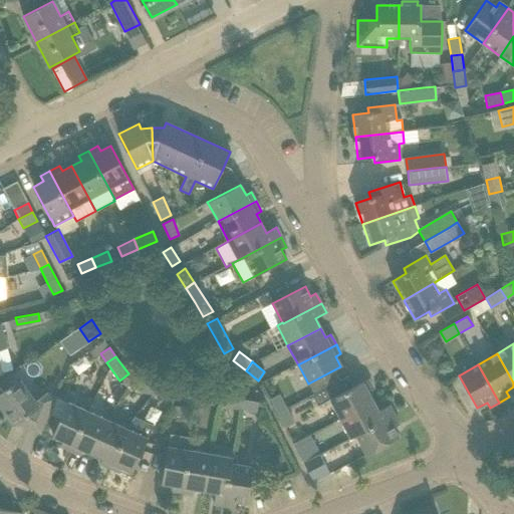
[(449,367),(441,372),(445,380),(453,375),(449,367)]
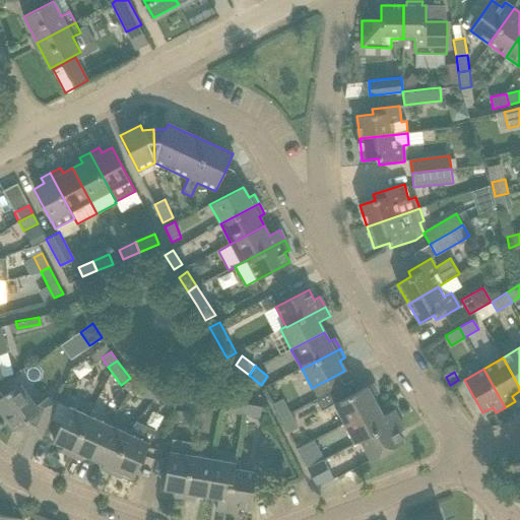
[(334,405),(340,416),(374,399),(373,397),(378,394),(373,384),(358,392),(351,381),(316,400),(322,412),(334,405)]
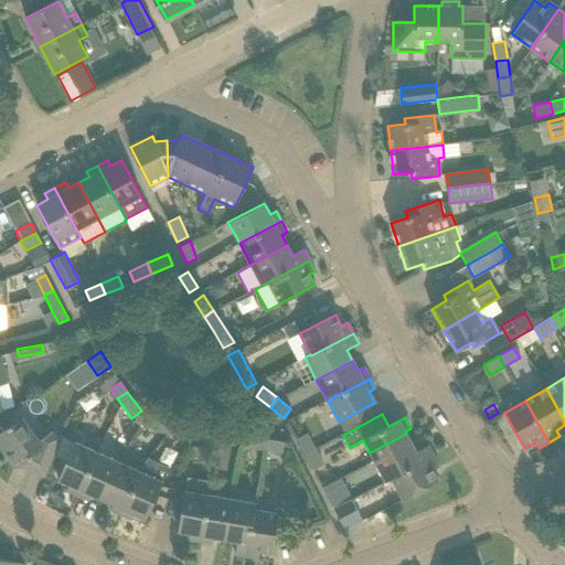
[(0,446),(16,468),(19,465),(44,477),(53,457),(62,437),(51,433),(38,443),(20,418),(0,432),(0,446)]
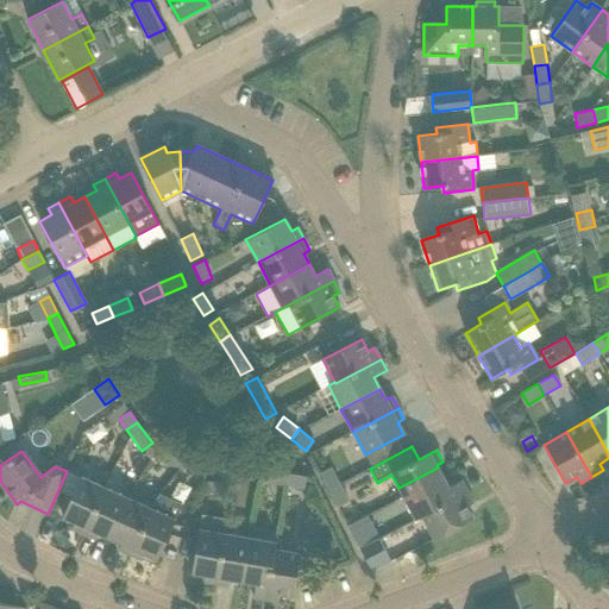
[(163,464),(181,468),(183,454),(164,451),(163,464)]
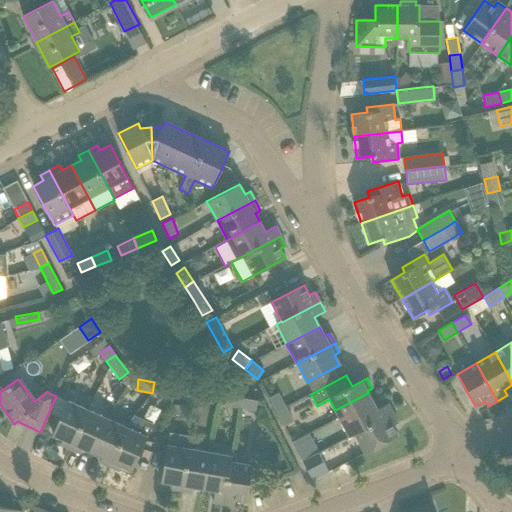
[(154,382),(152,393),(168,395),(170,385),(154,382)]
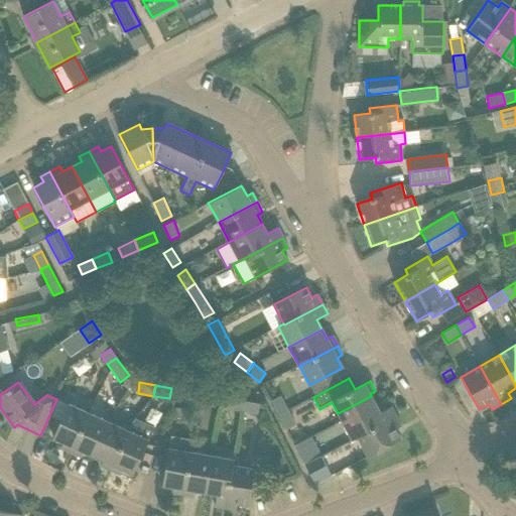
[(183,401),(200,403),(202,393),(185,391),(183,401)]
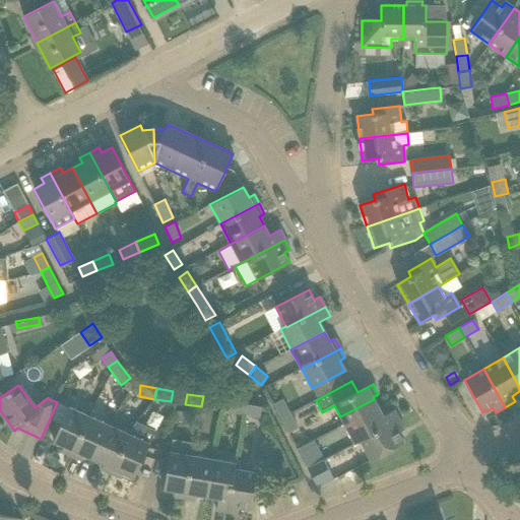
[(203,396),(201,406),(216,409),(218,399),(203,396)]
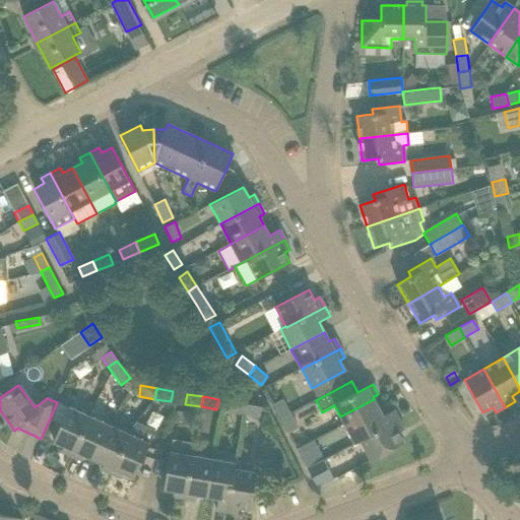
[(273,403),(281,417),(290,413),(283,399),(273,403)]
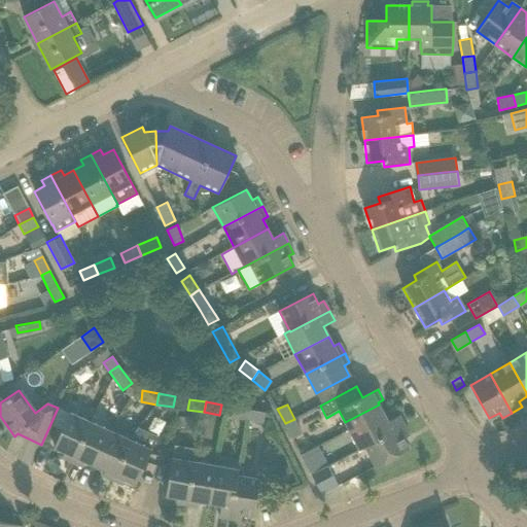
[(345,422),(357,446),(401,422),(398,416),(388,422),(379,405),(345,422)]
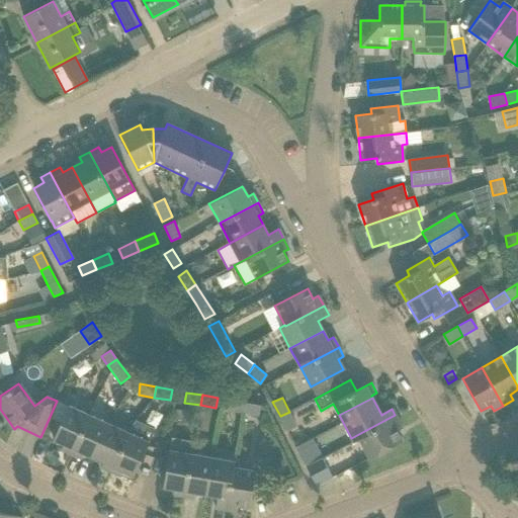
[(228,411),(244,413),(246,403),(229,400),(228,411)]
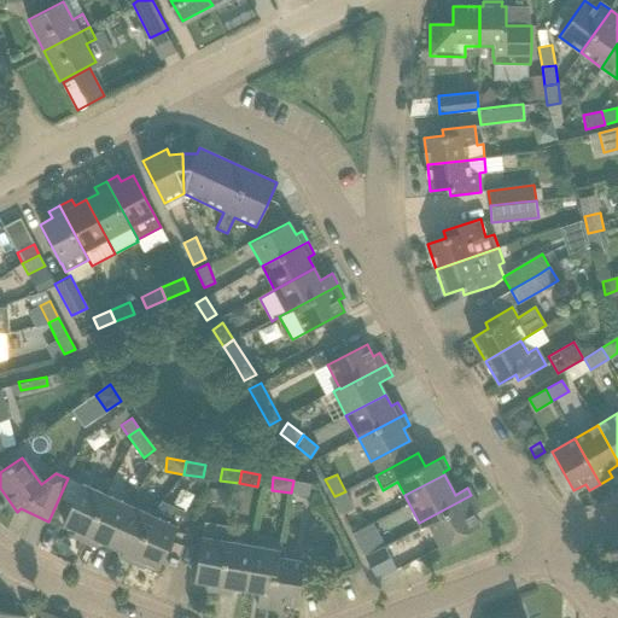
[(293,481),(291,493),(312,496),(314,484),(293,481)]
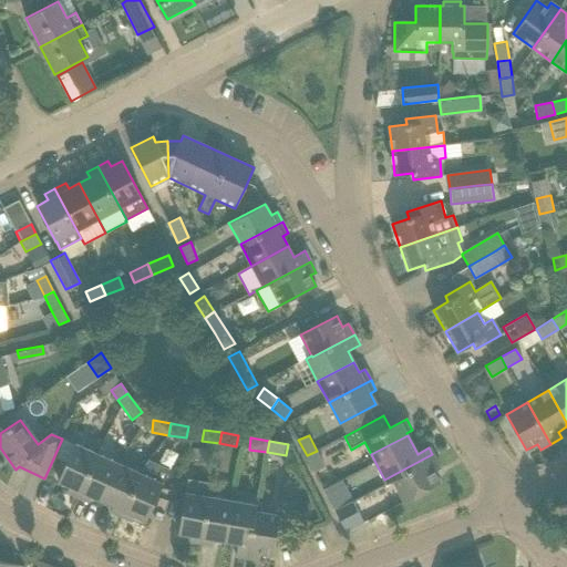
[(66,493),(76,497),(96,454),(74,444),(58,482),(69,486),(66,493)]
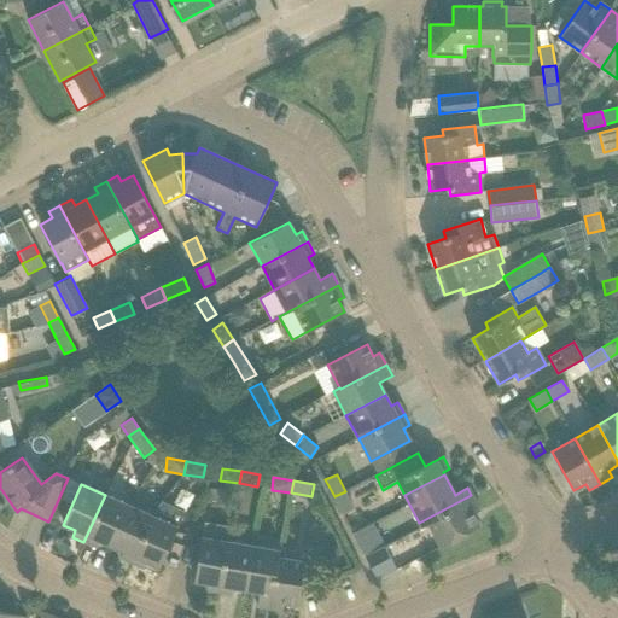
[(345,491),(334,496),(344,514),(354,508),(345,491)]
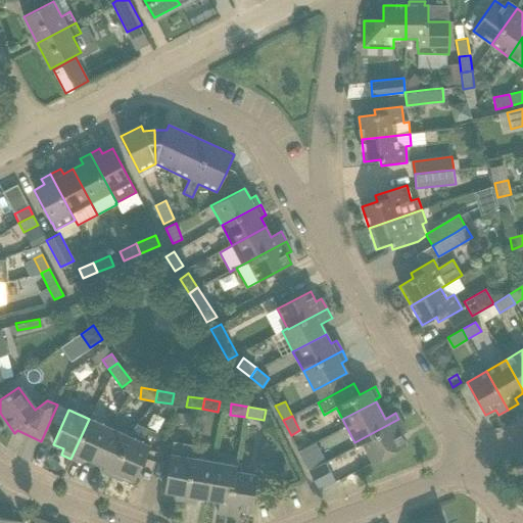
[(84,458),(94,463),(109,428),(89,419),(70,459),(82,464),(84,458)]
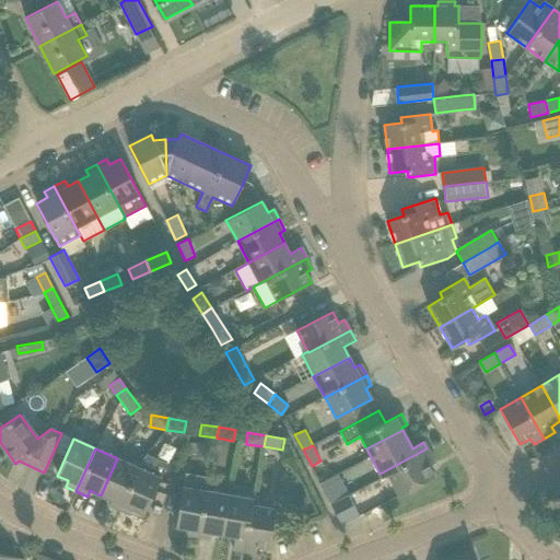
[(427,448),(380,474),(382,478),(387,475),(399,496),(434,477),(429,466),(434,463),(427,448)]
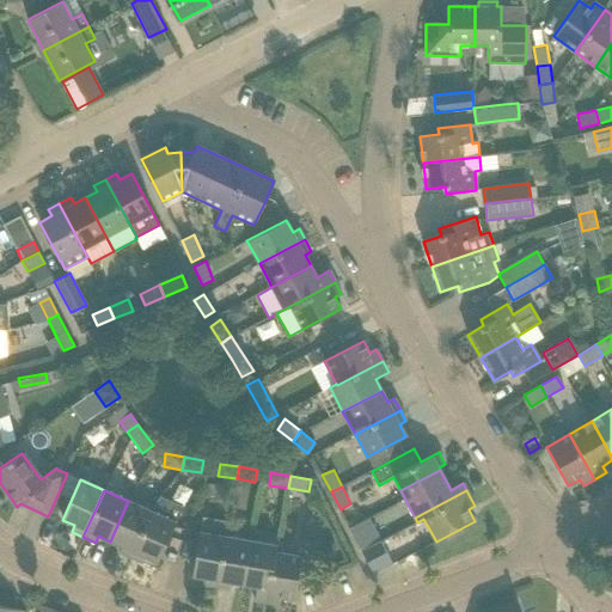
[(118,552),(130,558),(152,512),(128,501),(110,542),(122,546),(118,552)]
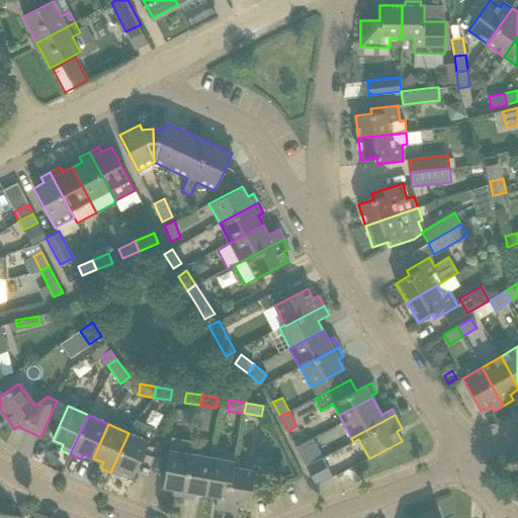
[(128,433),(110,472),(120,477),(122,471),(134,476),(149,442),(128,433)]
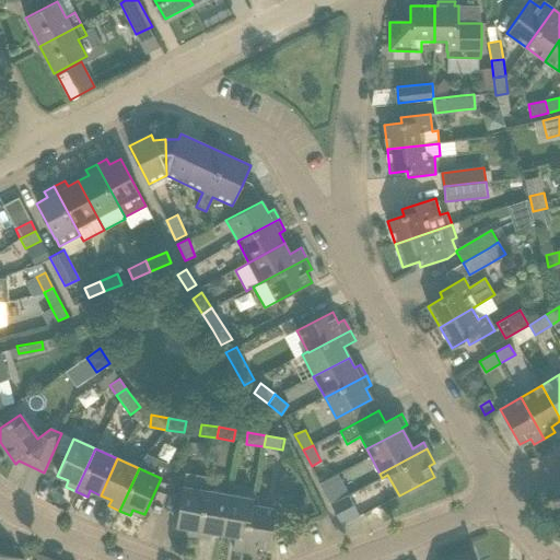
[(319,483),(328,501),(346,492),(337,474),(319,483)]
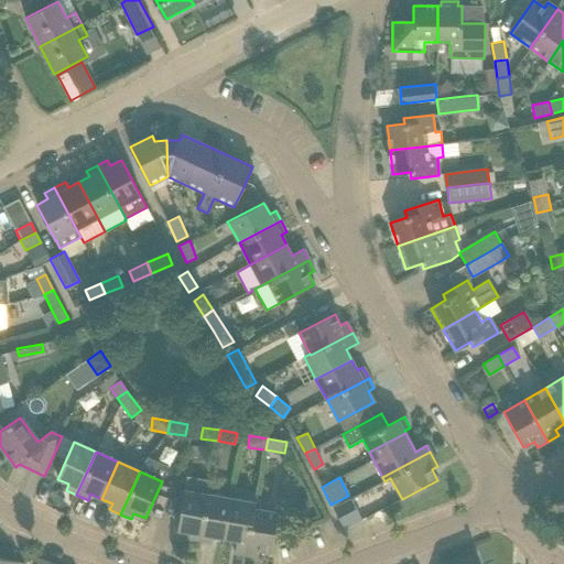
[(188,539),(202,541),(209,495),(184,490),(177,530),(190,532),(188,539)]
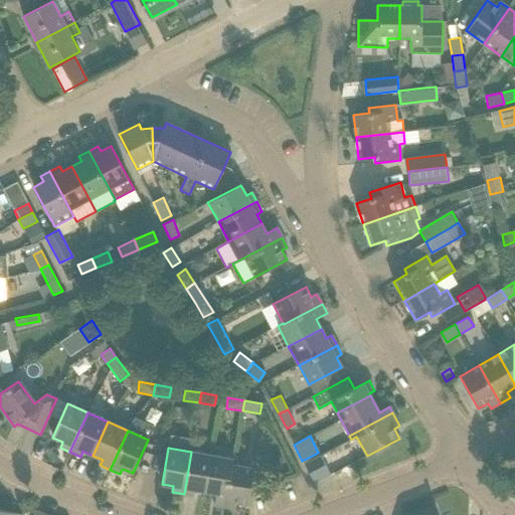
[(194,490),(206,492),(212,456),(191,452),(184,494),(193,496),(194,490)]
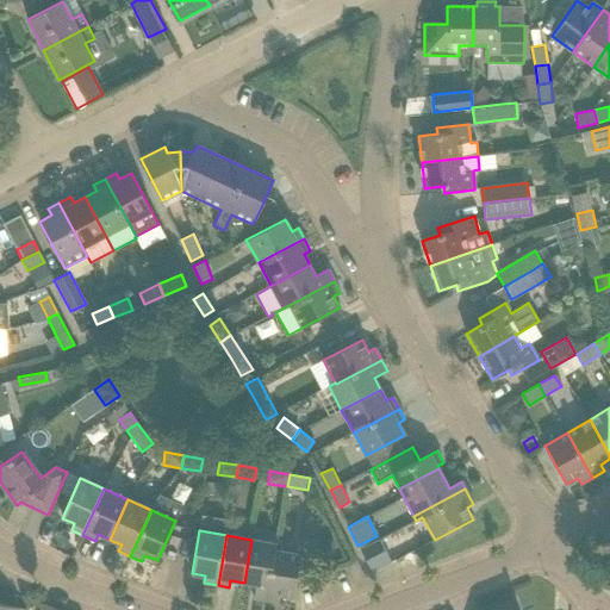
[(377,536),(358,546),(372,573),(391,562),(377,536)]
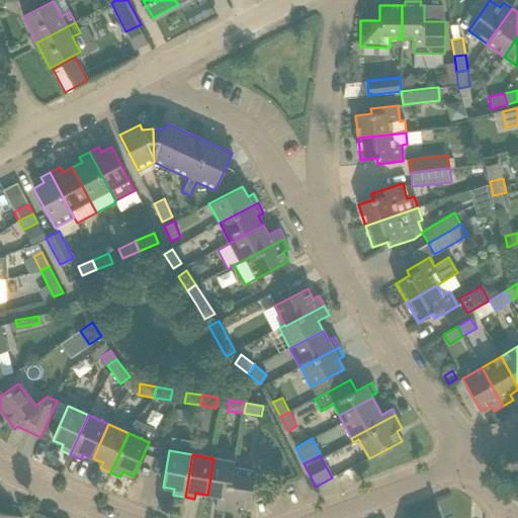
[(214,509),(227,511),(234,467),(235,467),(236,461),(213,458),(207,495),(217,497),(214,509)]
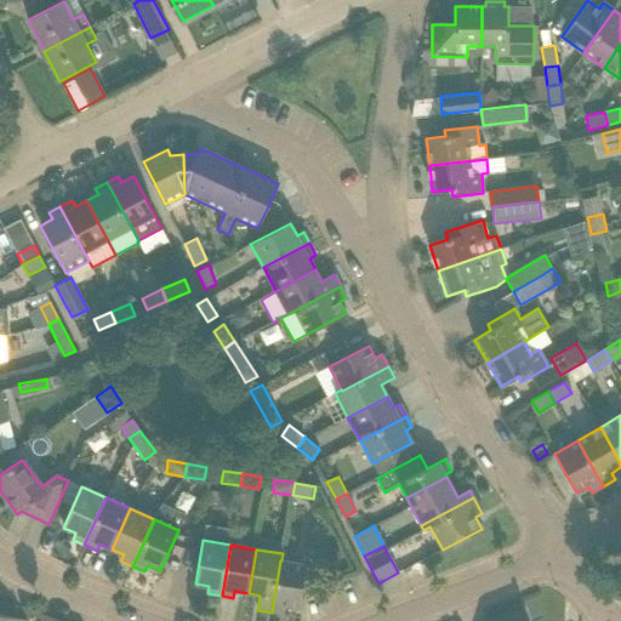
[(329,551),(325,557),(325,567),(339,565),(337,551),(329,551)]
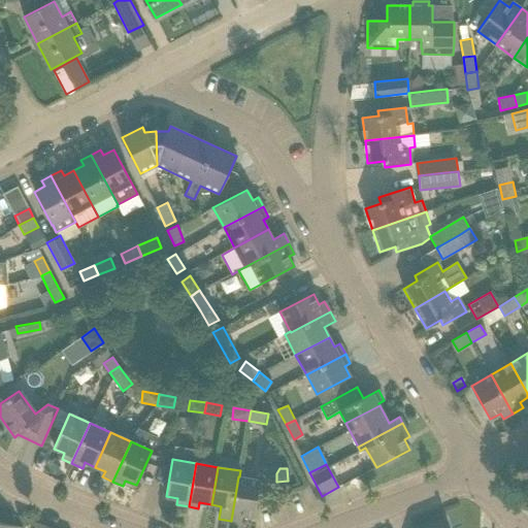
[(238,476),(231,521),(241,522),(242,516),(254,518),(260,481),(239,476),(238,476)]
